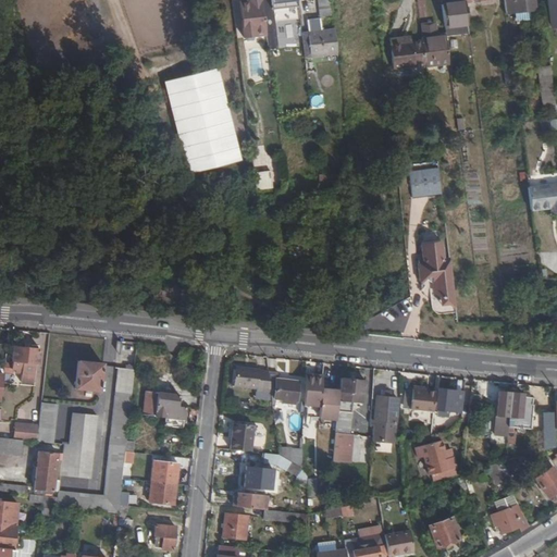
[(239,0),(244,29),(245,29),(247,33),(254,32),(256,28),(267,27),(267,26),(264,7),(262,0),(239,0)]
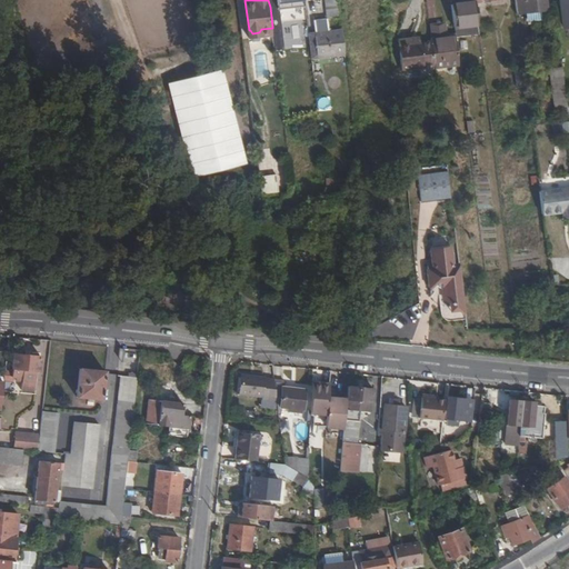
[(323,0),(326,17),(339,16),(336,0),(323,0)]
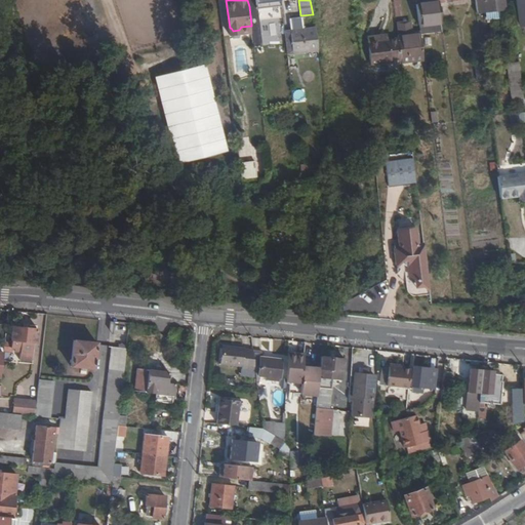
[(380,54),(410,50),(410,53),(432,51),(430,26),(450,24),(448,3),(477,0),(447,0),(448,2),(427,5),(429,25),(407,27),(408,30),(397,31),(389,32),(388,27),(377,28),(380,54)]
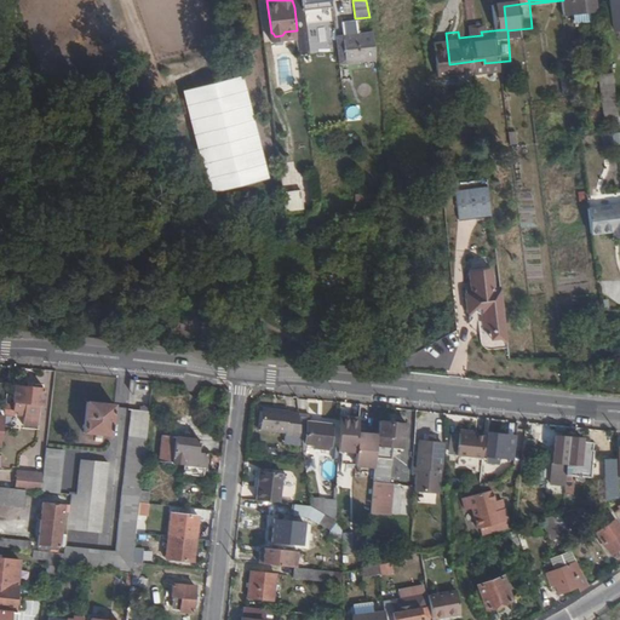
[(572,0),(574,15),(607,11),(604,0),(572,0)]
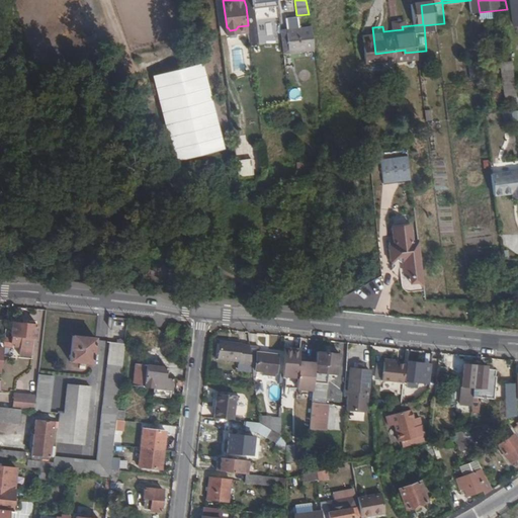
[(255,5),(246,6),(248,24),(257,23),(255,5)]
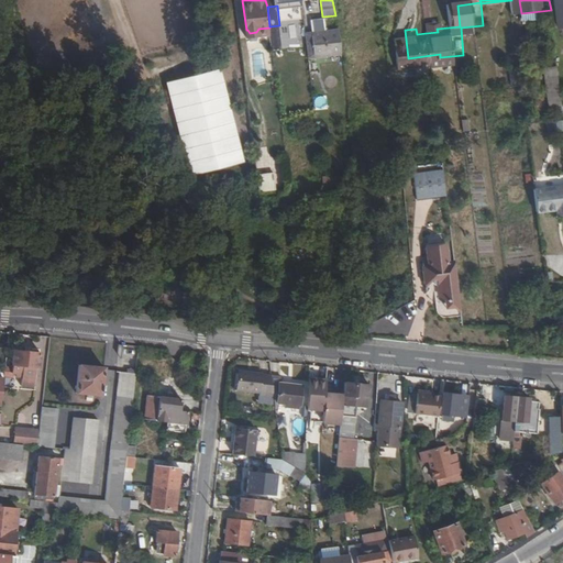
[(313,55),(340,52),(337,28),(324,30),(322,17),(310,19),(311,31),(305,32),(308,55),(313,55)]
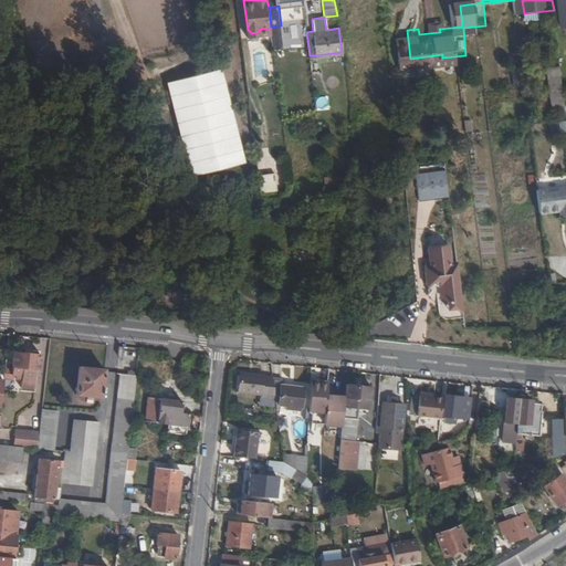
[(342,52),(315,55),(315,62),(342,60),(342,52)]
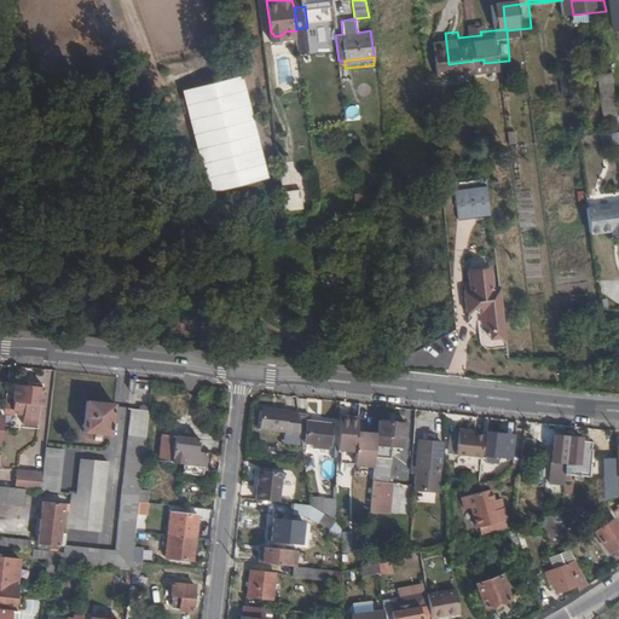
[(578,73),(571,74),(572,96),(580,96),(578,73)]
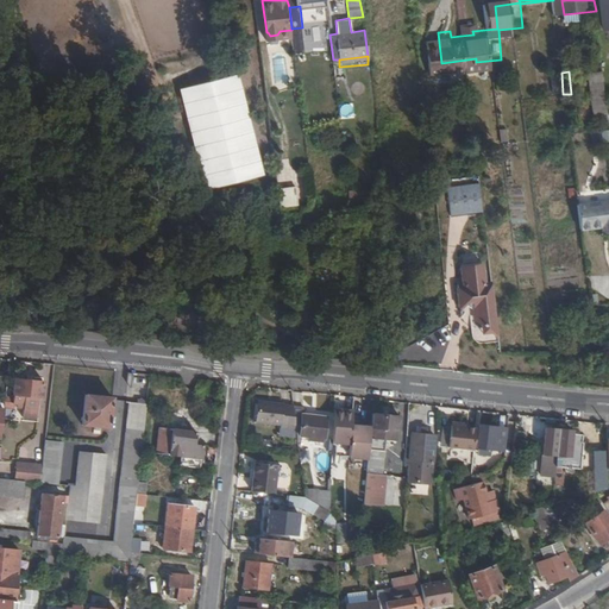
[(237,75),(179,89),(203,189),(262,175),(237,75)]
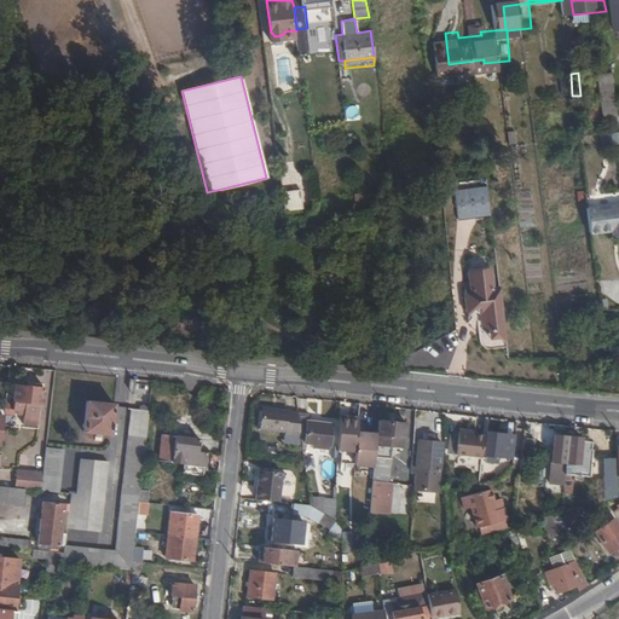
[(359,96),(370,93),(366,82),(356,86),(359,96)]
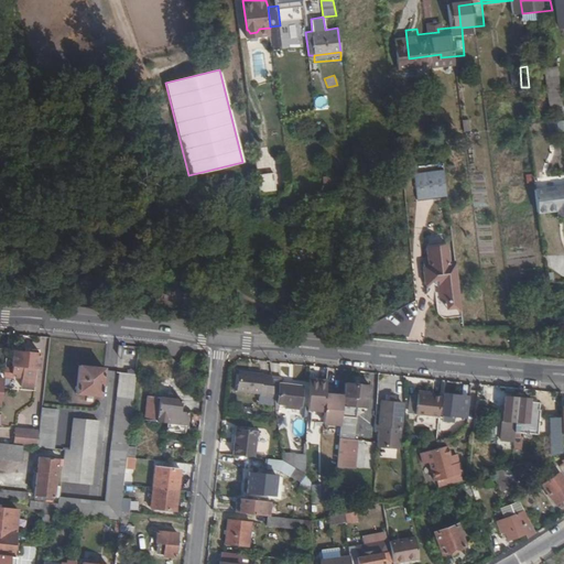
[(454,161),(413,166),(415,185),(456,180),(454,161)]
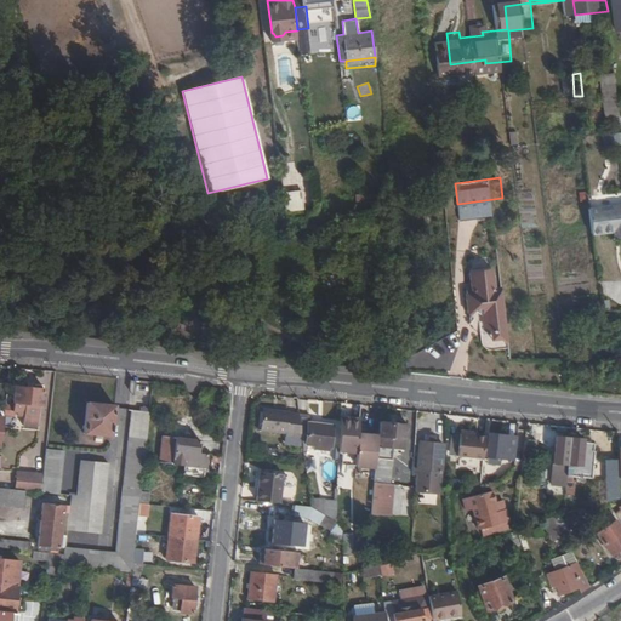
[(318,208),(317,189),(298,191),(300,210),(318,208)]
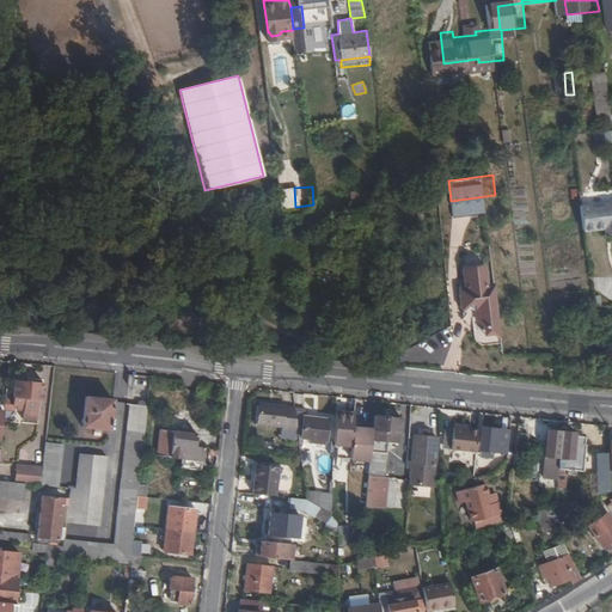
[(611,201),(591,204),(594,230),(611,227),(611,201)]
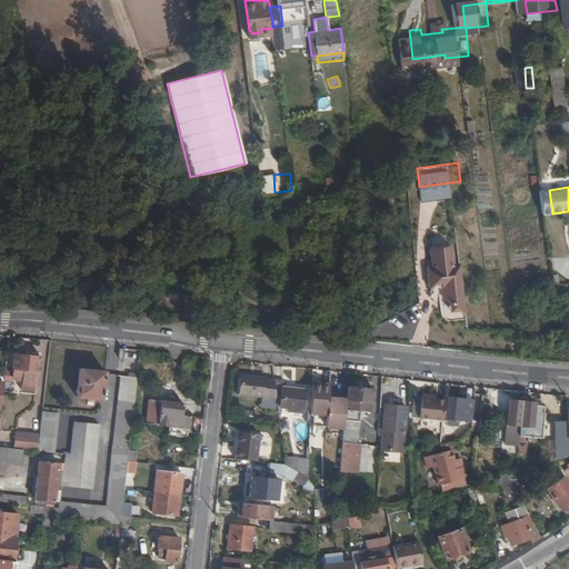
[(470,310),(476,310),(470,265),(463,265),(460,236),(441,238),(445,268),(439,268),(440,282),(453,281),(456,299),(470,310)]
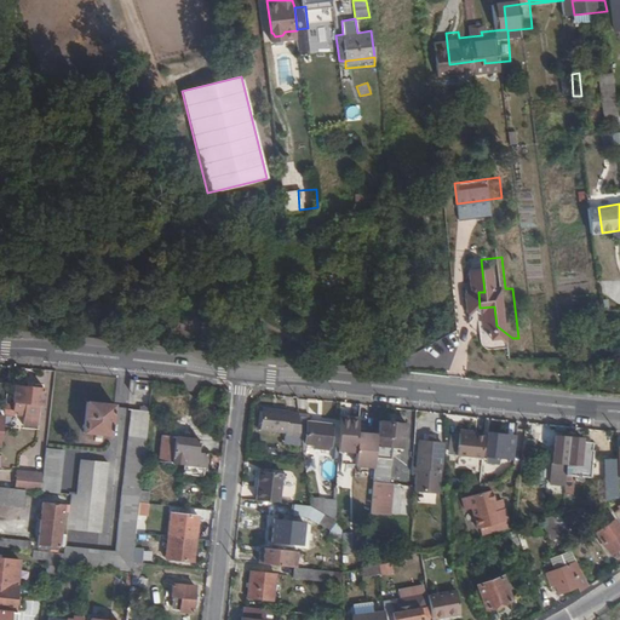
[(45,403),(46,388),(18,385),(16,405),(7,403),(6,414),(15,415),(15,411),(24,411),(23,424),(38,425),(40,402),(45,403)]
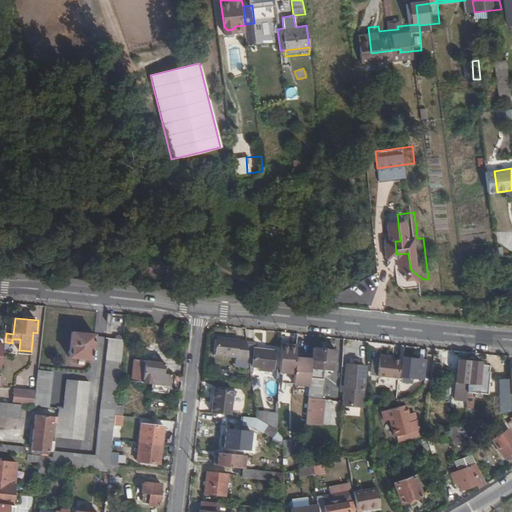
[(72,330),(69,356),(92,359),(95,333),(72,330)]
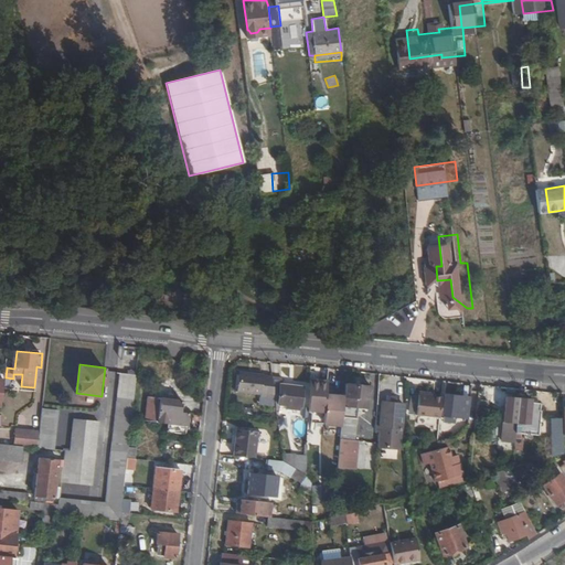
[(259,394),(259,395),(275,397),(273,381),(272,375),(263,374),(263,373),(240,371),(237,392),(259,394)]
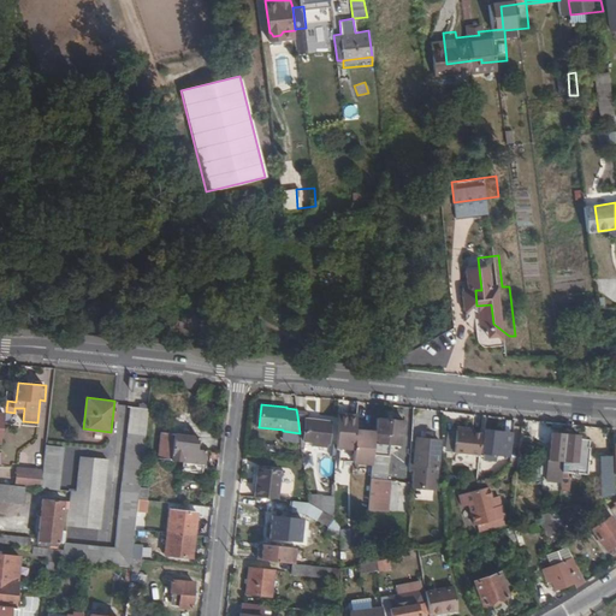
[(149,408),(132,407),(123,492),(140,493),(141,487),(149,408)]
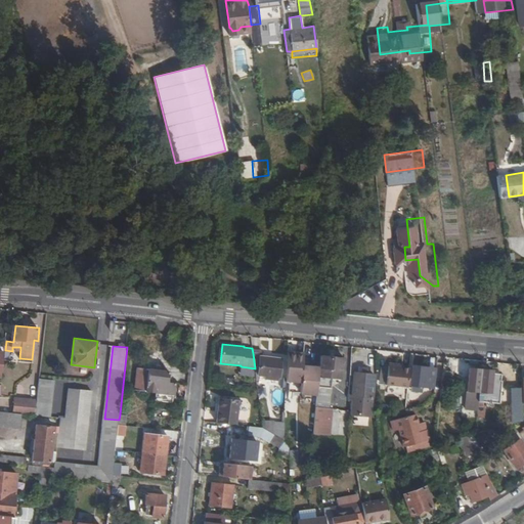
[(304,351),(288,349),(287,381),(301,383),(300,393),(316,395),(316,386),(318,375),(318,365),(303,363),(304,351)]
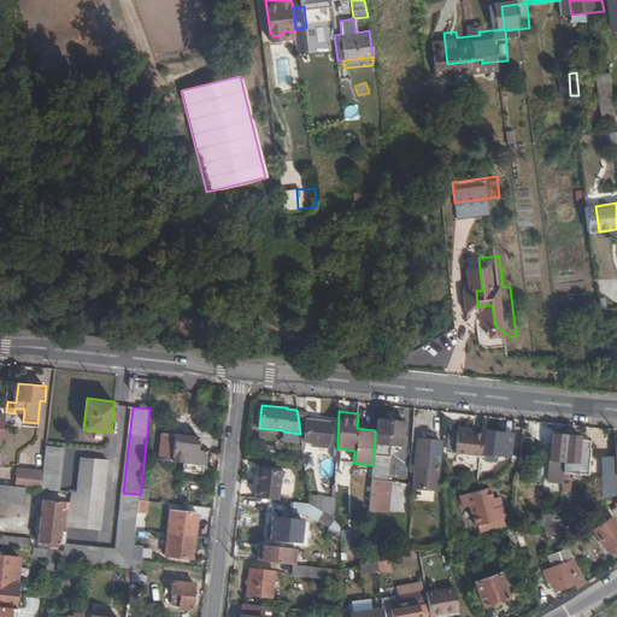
[(309,417),(298,416),(300,434),(301,446),(306,446),(306,441),(329,444),(331,423),(309,421),(309,417)]
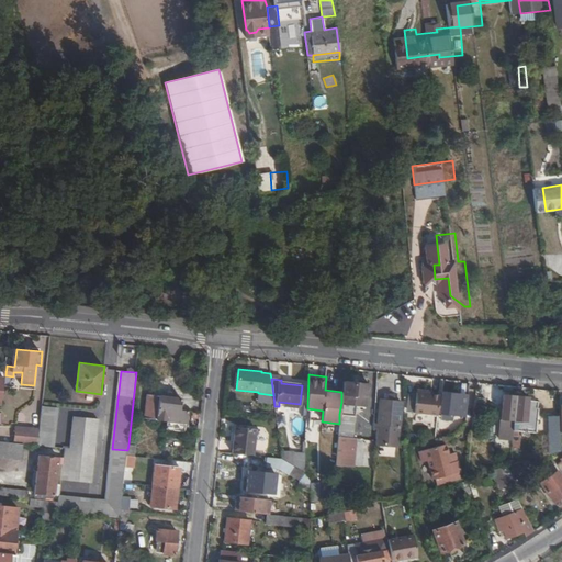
[(369,384),(344,381),(341,392),(341,402),(366,404),(367,396),(368,396),(369,384)]
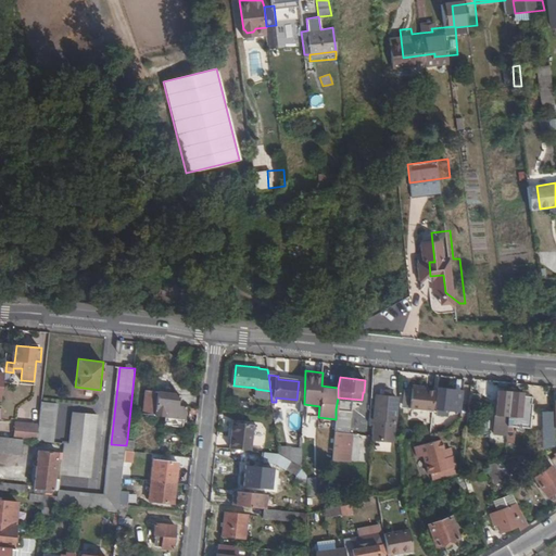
[(414,383),(412,408),(434,411),(437,389),(429,389),(430,384),(414,383)]
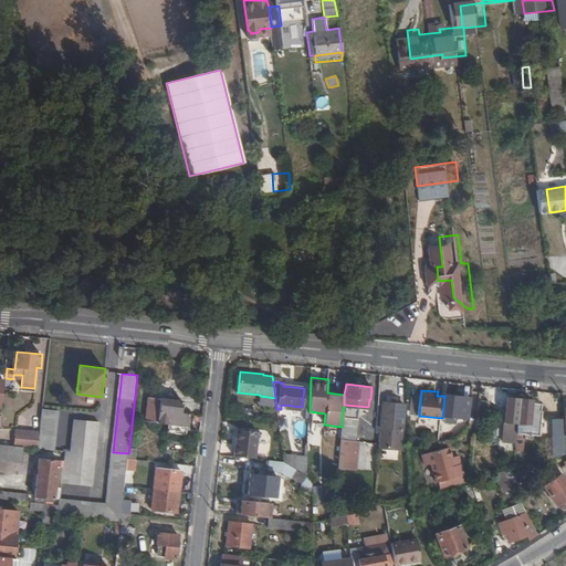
[(457,425),(457,417),(460,417),(460,412),(458,412),(459,397),(446,396),(443,423),(457,425)]
